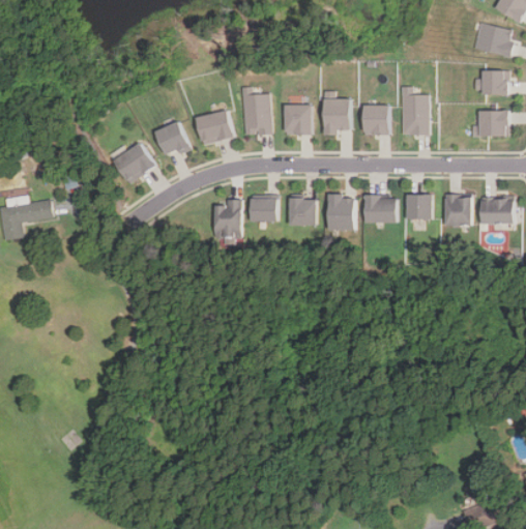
[(520,23),(525,7),(525,0),(498,0),(494,11),(520,23)]
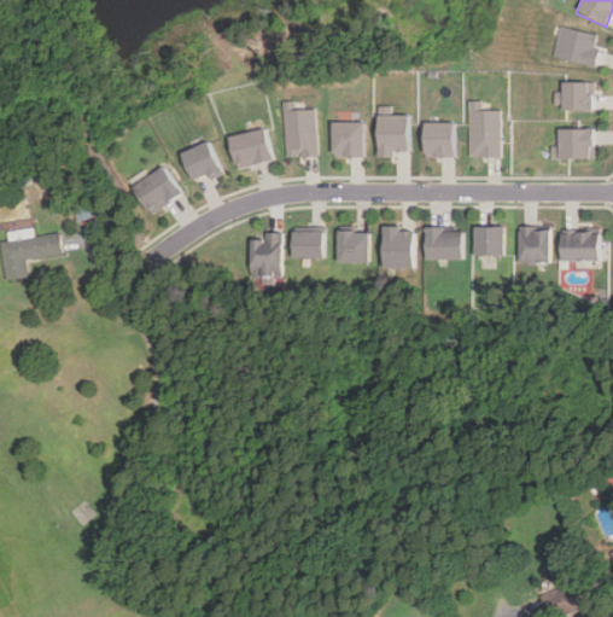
[(549,57),(594,69),(599,48),(590,46),(593,36),(558,27),(549,57)]
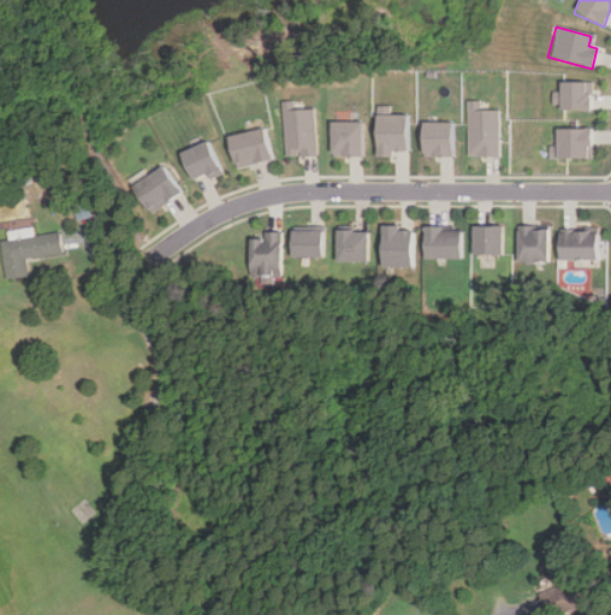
[(549,108),(588,110),(588,82),(558,82),(558,92),(550,92),(549,108)]
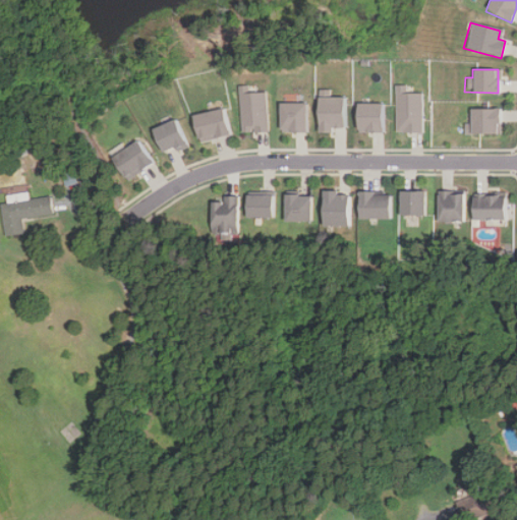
[(265,93),(247,93),(247,85),(236,85),(238,133),(266,132),(265,93)]
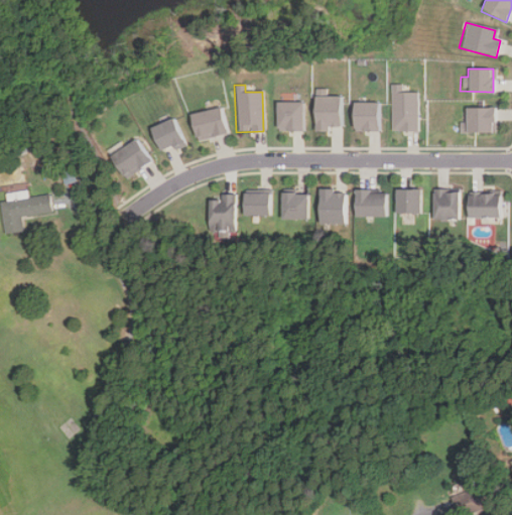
[(416,132),(416,93),(400,93),(400,85),(389,85),(389,131),(416,132)]
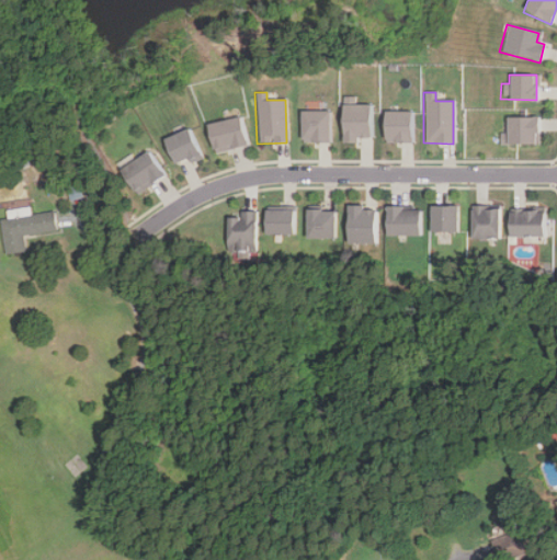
[(368,141),(368,105),(353,104),(353,98),(342,96),(341,141),(368,141)]
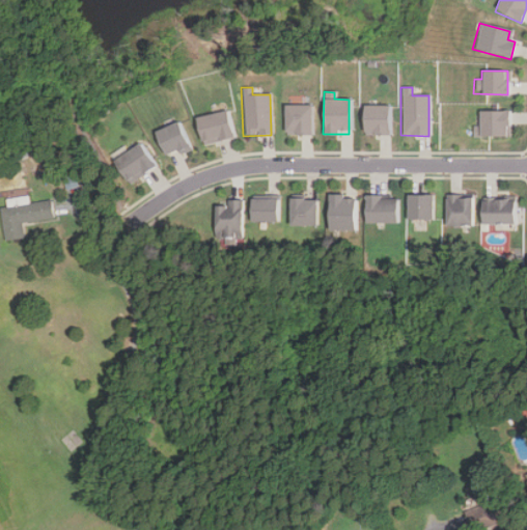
[(311,136),(311,105),(284,105),(283,135),(311,136)]
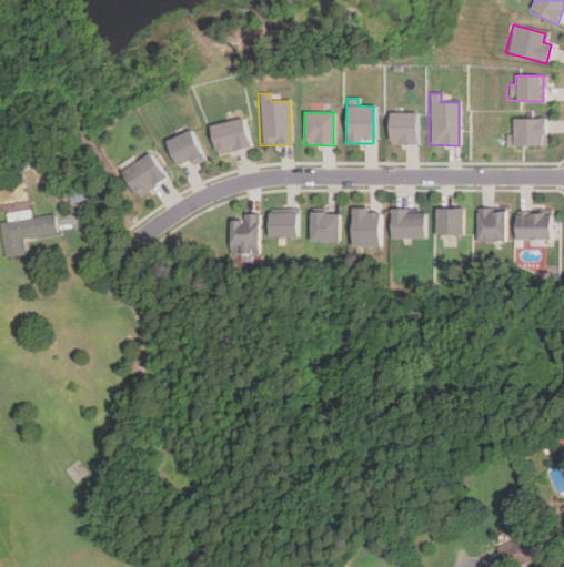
[(388,144),(415,145),(415,113),(389,112),(388,144)]
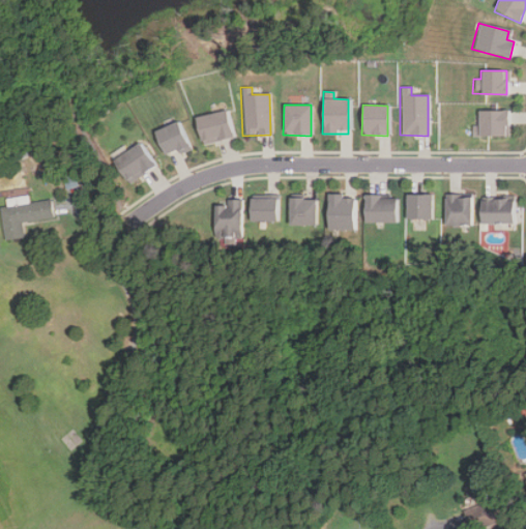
[(195,117),(201,145),(232,138),(227,111),(195,117)]
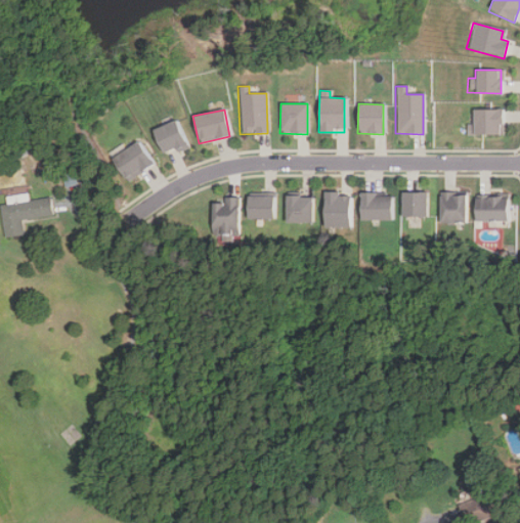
[(465,125),(465,135),(502,134),(502,110),(472,110),(472,125),(465,125)]
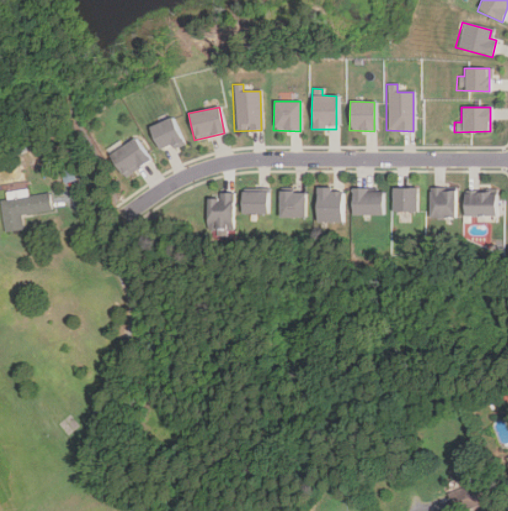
[(159,152),(182,143),(172,117),(148,127),(159,152)]
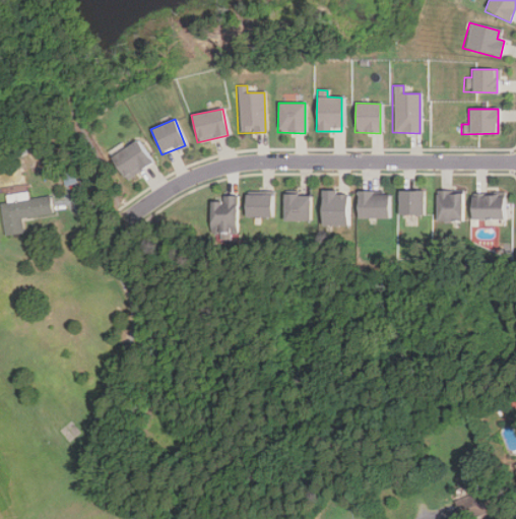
[(152,163),(135,138),(109,156),(126,181),(152,163)]
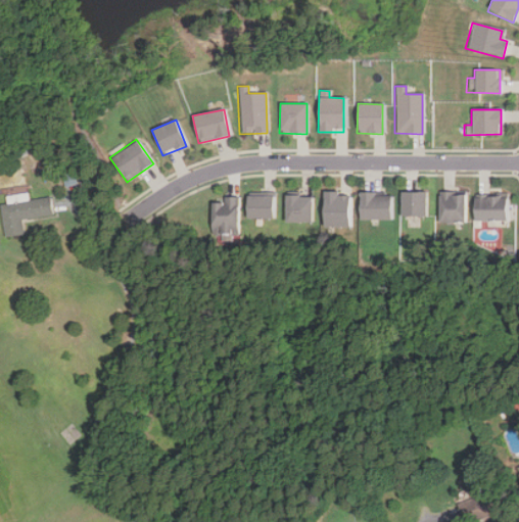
[(6,146),(10,159),(25,154),(20,141),(6,146)]
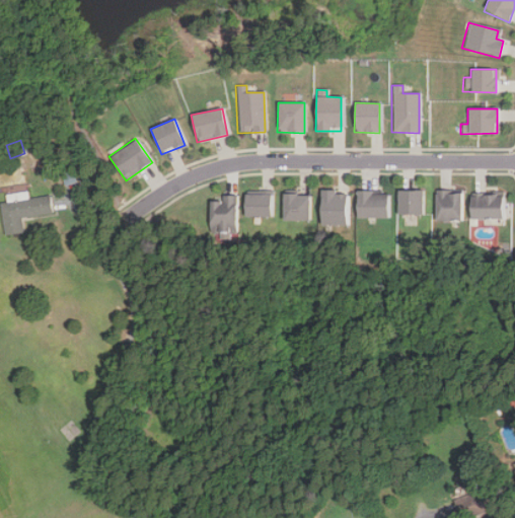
[(346,226),(346,195),(335,195),(335,190),(320,190),(320,226),(346,226)]
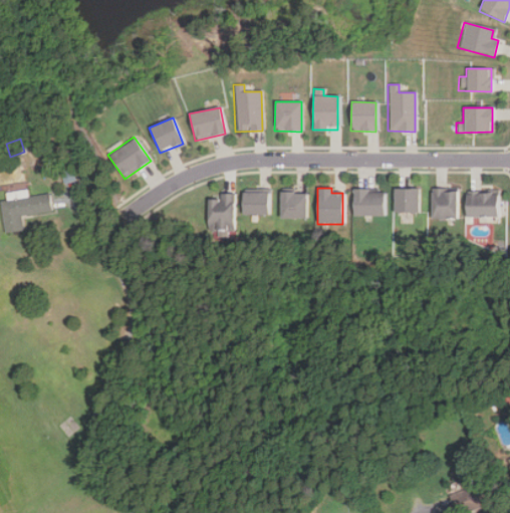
[(429,217),(455,217),(455,188),(429,188),(429,217)]
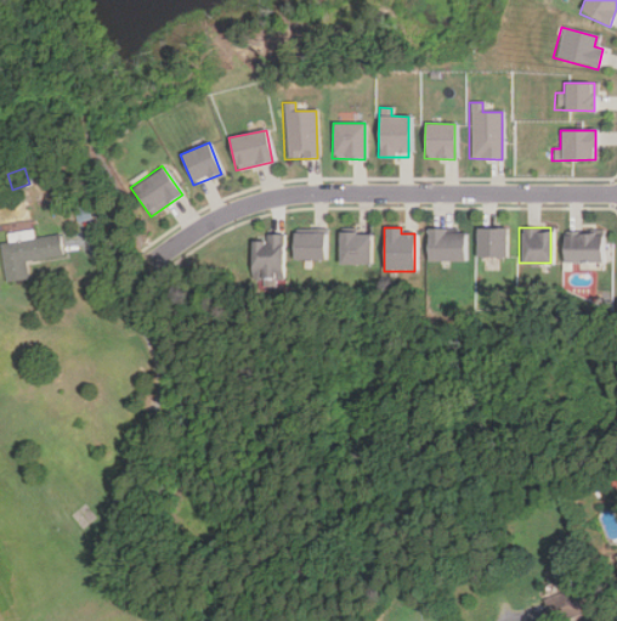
[(323,260),(324,230),(293,229),(292,260),(323,260)]
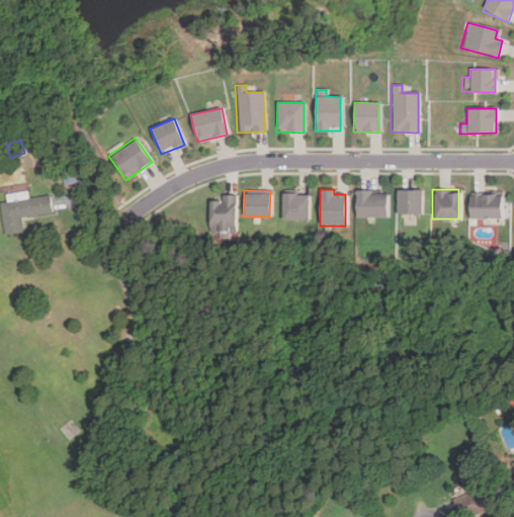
[(308,221),(309,194),(295,194),(295,190),(281,190),(281,221),(308,221)]
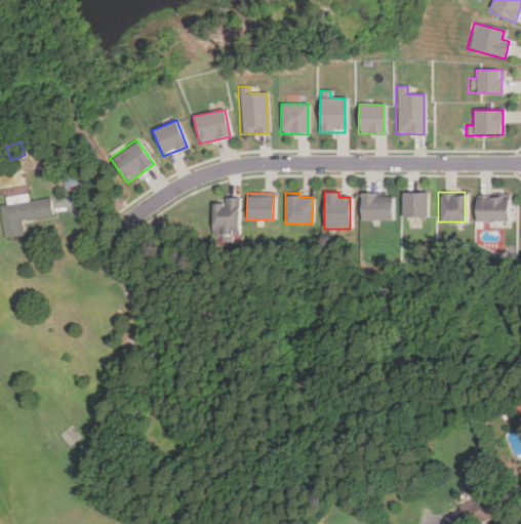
[(360,220),(391,222),(392,197),(373,196),(373,193),(360,193),(360,220)]
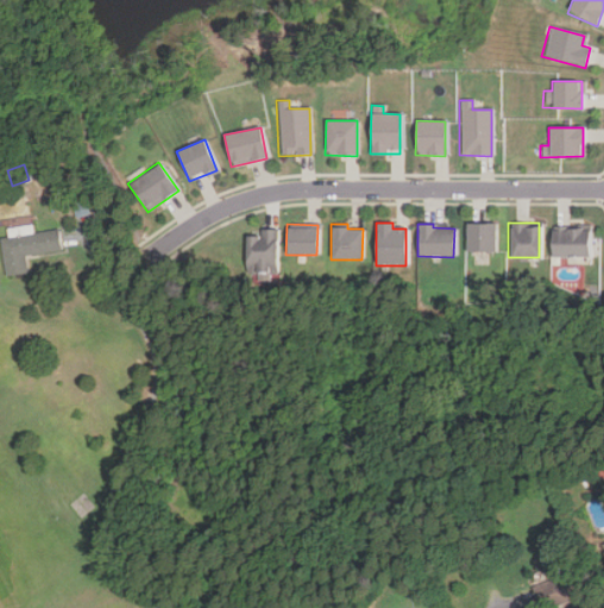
[(465,224),(466,252),(495,252),(495,224),(465,224)]
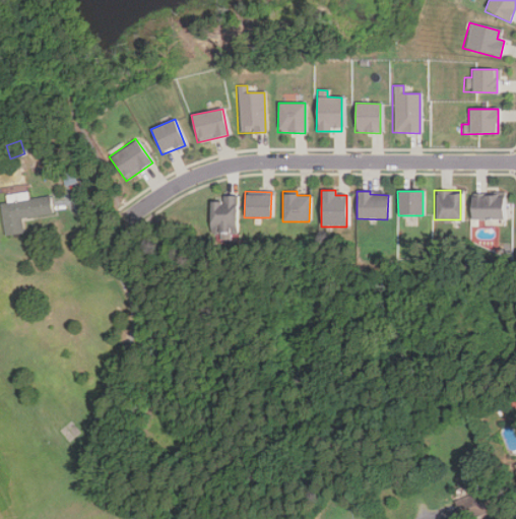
[(469,194),(469,218),(501,218),(501,194),(469,194)]
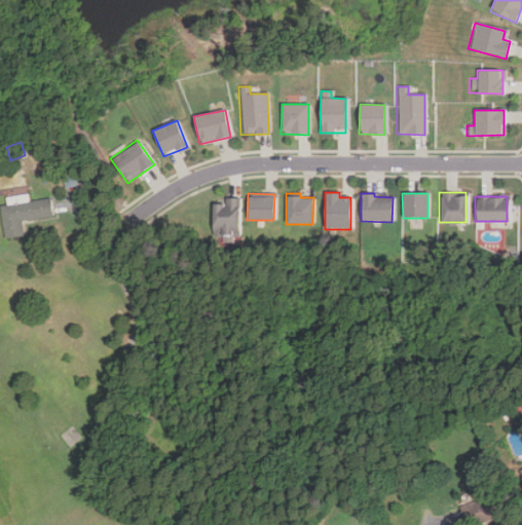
[(237,235),(238,199),(211,198),(210,235),(237,235)]
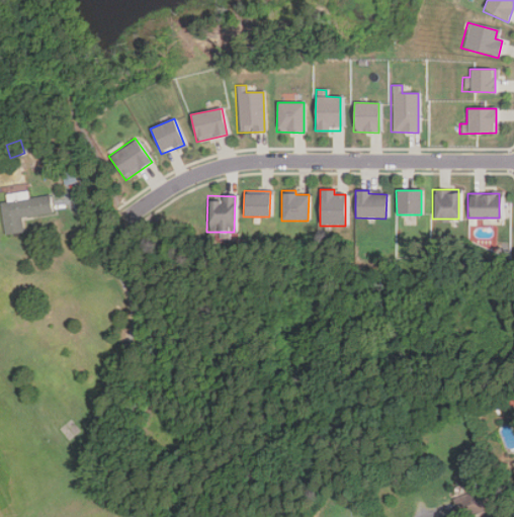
[(0,218),(2,235),(20,233),(19,218),(50,214),(48,196),(24,199),(24,196),(0,199),(0,218)]
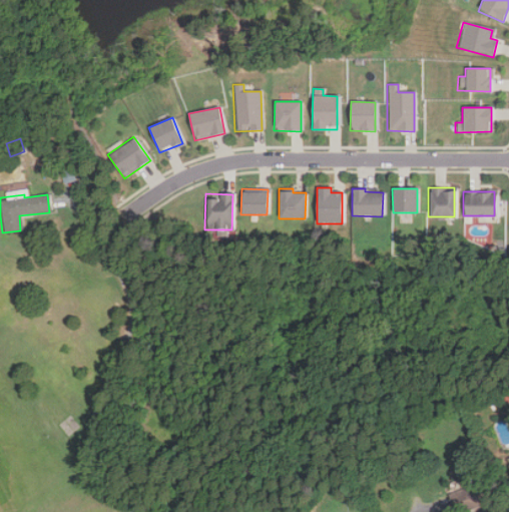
[(462,511),(483,503),(475,484),(447,496),(454,511),(462,511)]
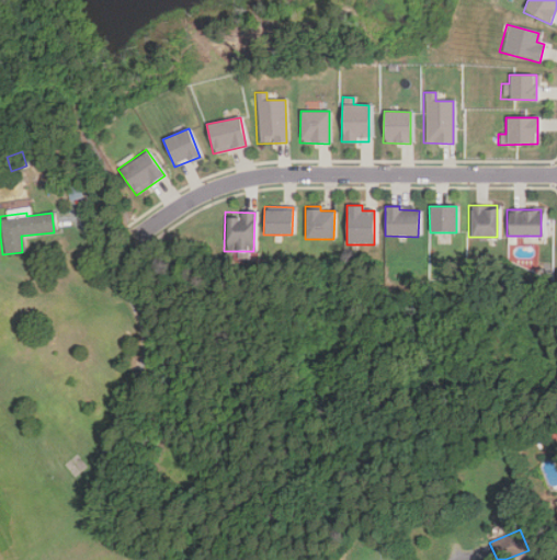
All buildings are outlined.
